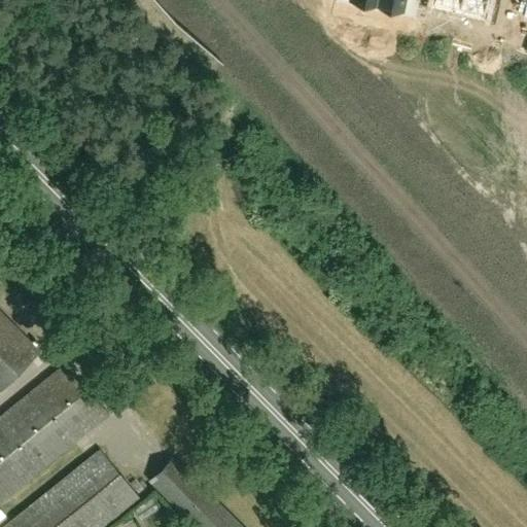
[(375,0),(374,8),(414,16),(417,0),(375,0)]
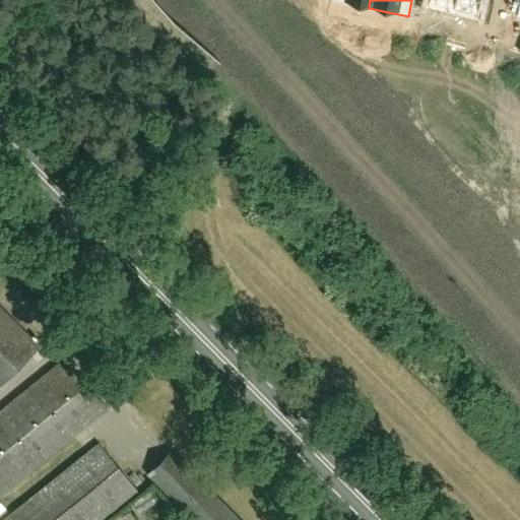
[(411,0),(411,3),(451,11),(453,0),(411,0)]
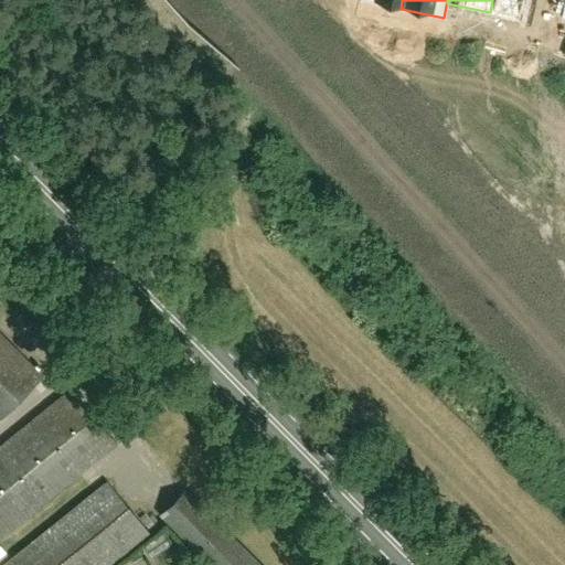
[(492,0),(490,12),(491,12),(492,8),(513,12),(511,21),(530,25),(535,0),(492,0)]
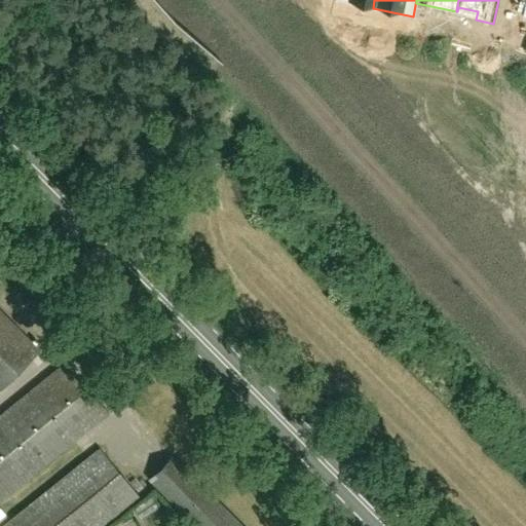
[(0,388),(39,350),(0,311),(0,388)]
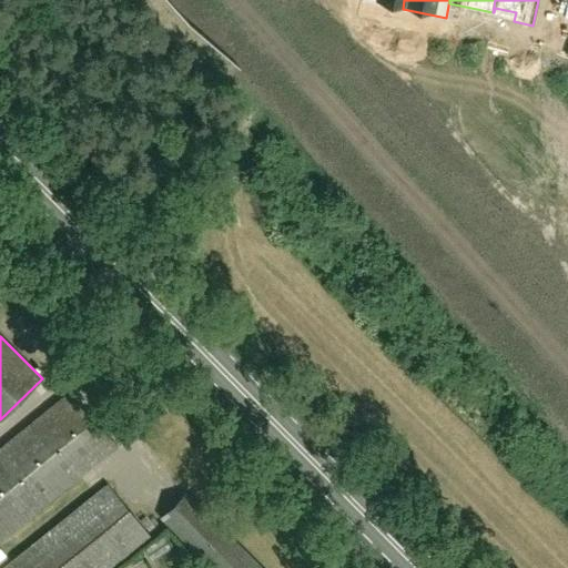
[(0,539),(117,446),(71,391),(0,448),(0,539)]
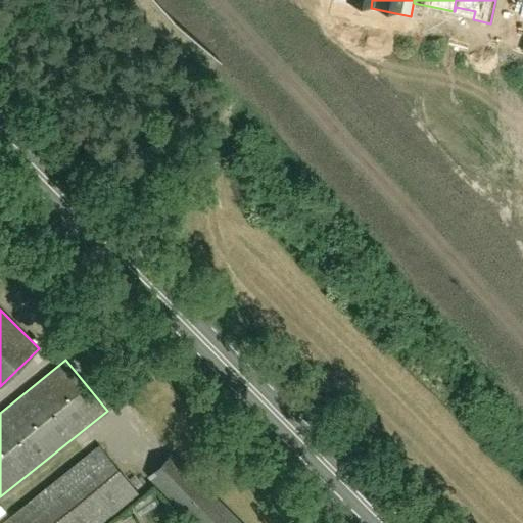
[(100,522),(137,493),(98,445),(1,522),(100,522)]
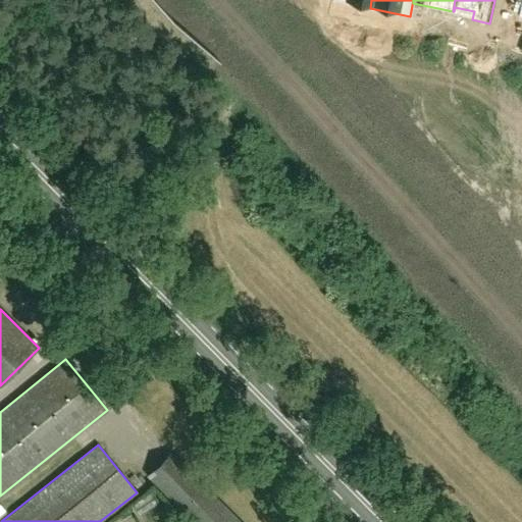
[(193,521),(241,521),(170,452),(147,475),(193,521)]
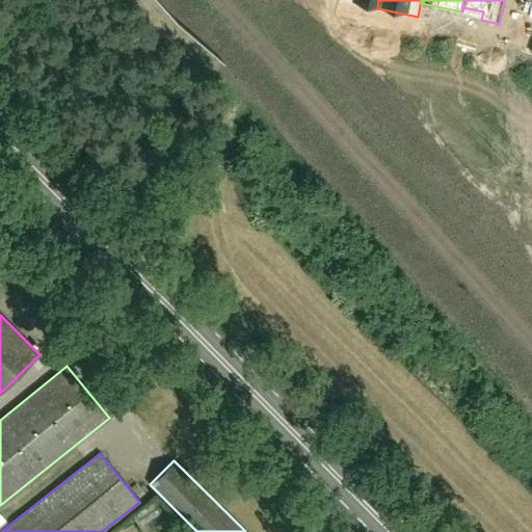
[(118,475),(132,486),(139,478),(126,467),(118,475)]
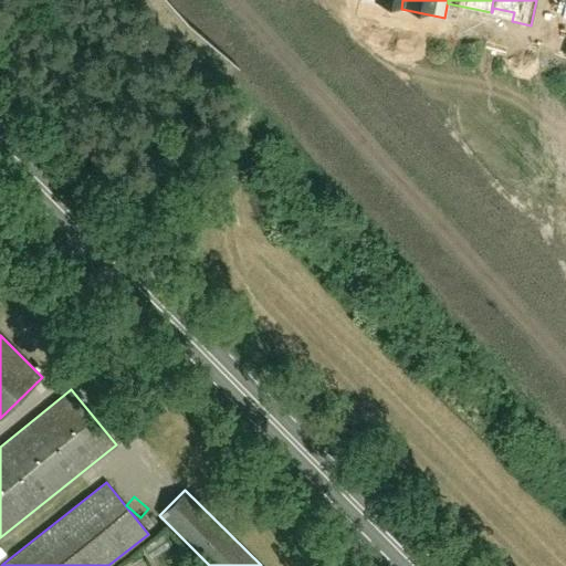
All buildings are outlined.
